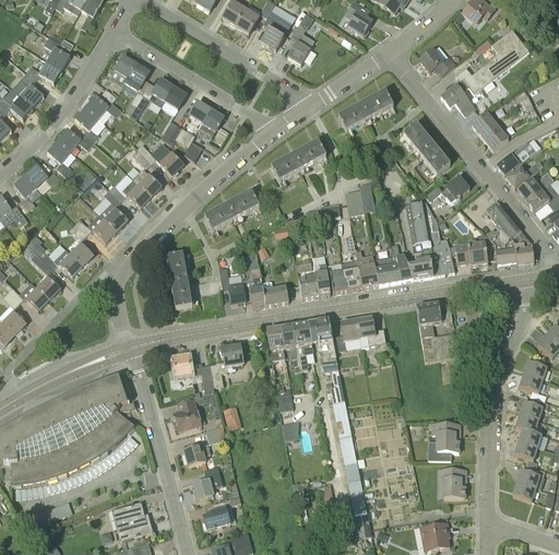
[(81,11),(86,0),(60,0),(56,8),(61,11),(63,7),(78,15),(81,11)]
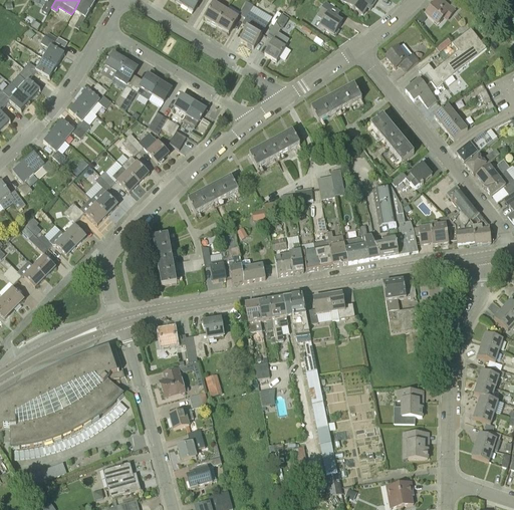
[(79,0),(74,10),(81,14),(74,25),(78,27),(94,1),(92,0),(79,0)]
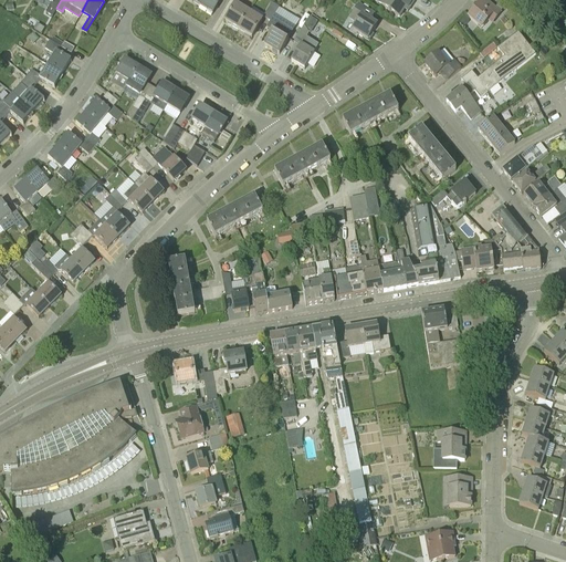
[(201,0),(199,3),(212,11),(219,0),(201,0)]
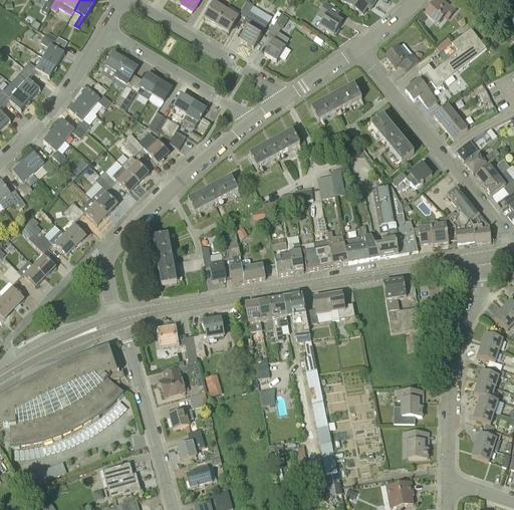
[(216,24),(226,7),(214,0),(205,17),(216,24)]
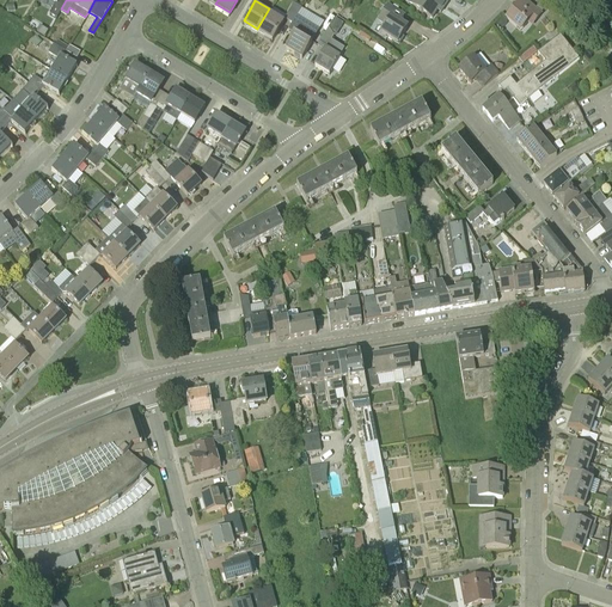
[(292,20),(297,12),(301,5),(293,0),(285,16),(292,20)]
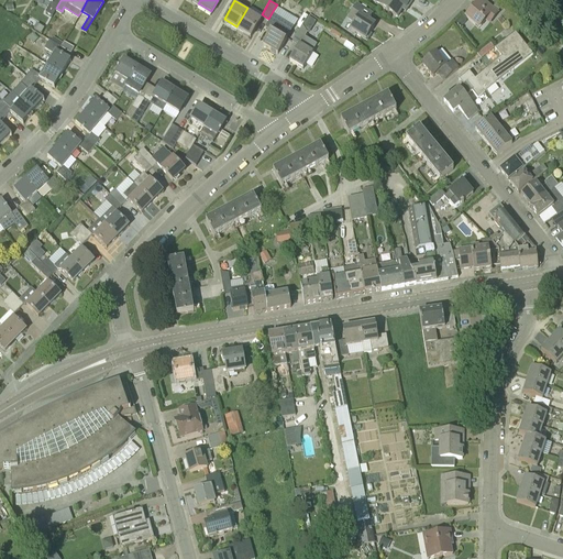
[(410,1),(410,0),(381,0),(379,2),(397,13),(406,0),(409,0),(410,1)]
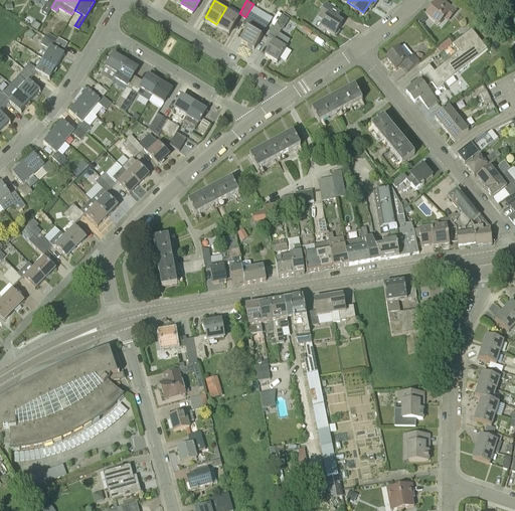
[(448,19),(456,9),(445,0),(437,0),(425,13),(439,24),(445,17),(448,19)]
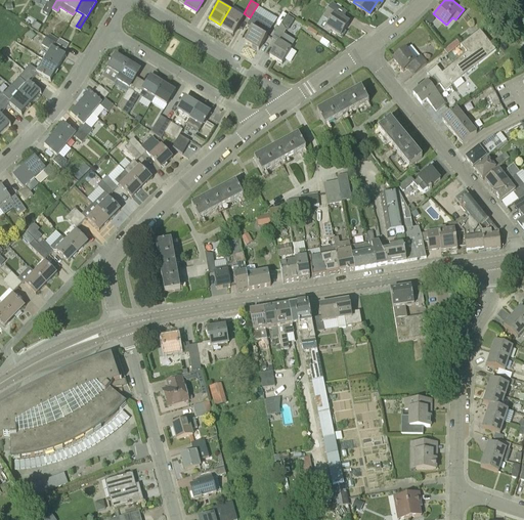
[(341,33),(349,19),(343,15),(346,10),(332,1),(323,14),(330,17),(326,24),(341,33)]
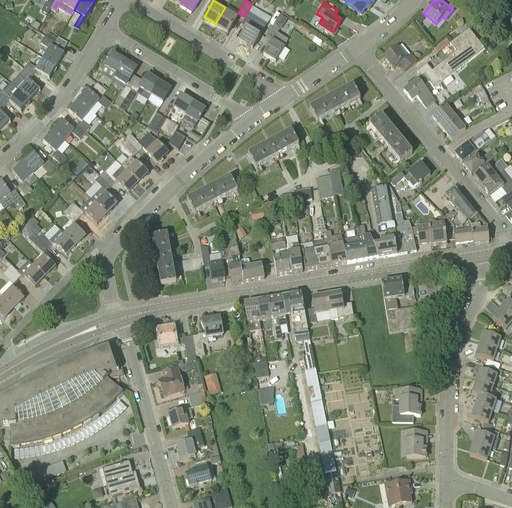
[(225,7),(215,24),(227,31),(237,15),(225,7)]
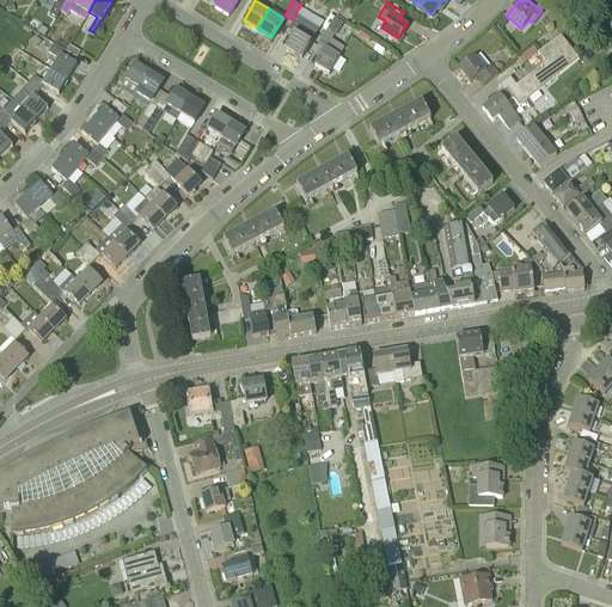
[(297,12),(292,20),(289,25),(295,29),(286,46),(301,55),(312,37),(305,32),(311,22),(297,12)]
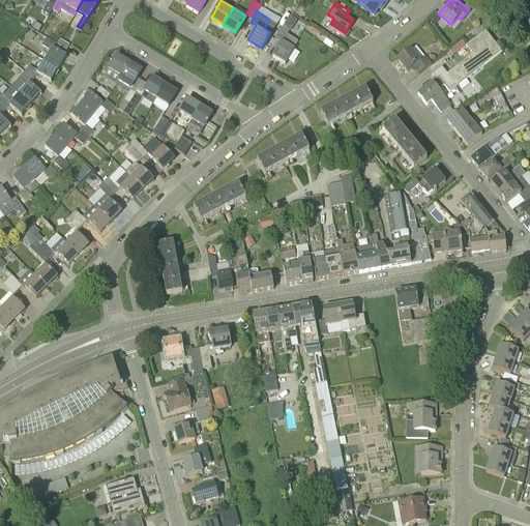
[(435,11),(430,17),(435,22),(440,17),(435,11)]
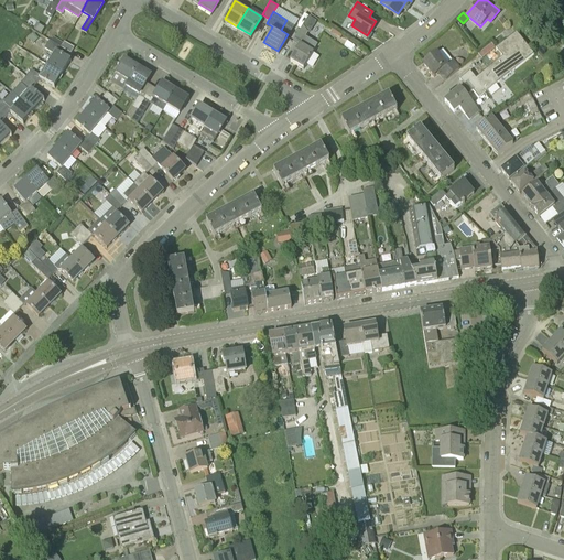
[(314,22),(316,18),(308,13),(305,18),(314,22)]
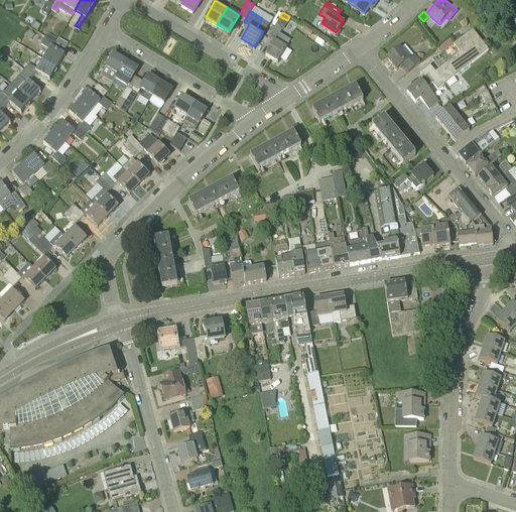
[(275,36),(282,26),(277,20),(269,33),(275,36)]
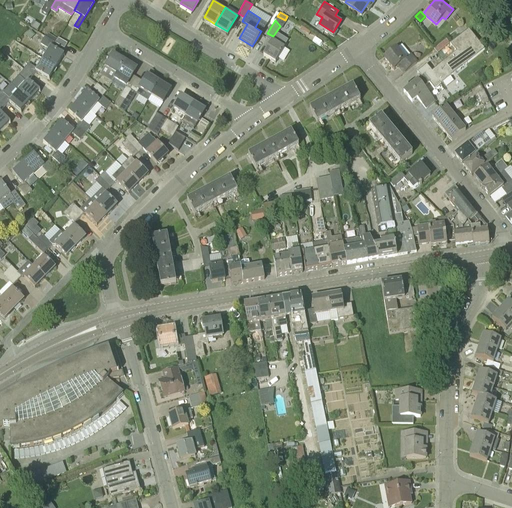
[(434,86),(484,46),(468,26),(450,41),(456,48),(432,68),(426,61),(417,69),(421,74),(404,89),(412,99),(417,95),(426,106),(434,98),(424,84),(429,80),(434,86)]
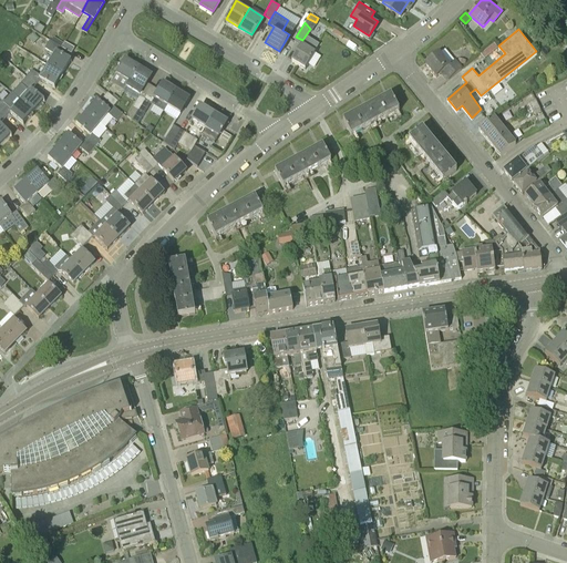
[(34,31),(29,36),(33,40),(39,34),(34,31)]
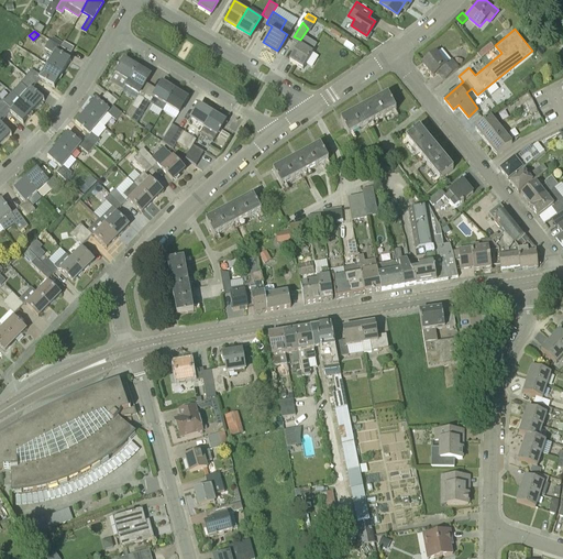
[(64,40),(53,33),(51,39),(59,43),(61,44),(64,40)]
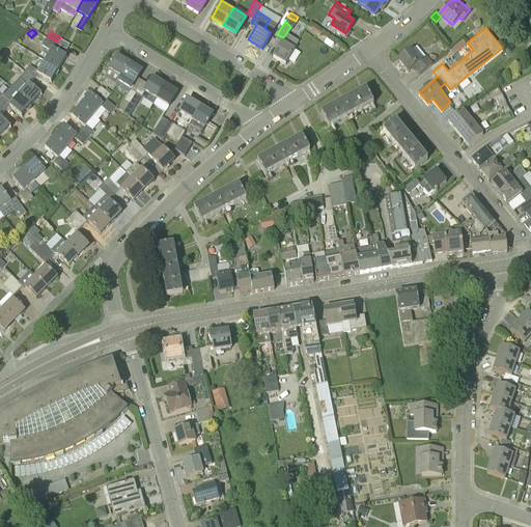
[(53,46),(56,40),(47,35),(43,43),(51,48),(45,58),(59,66),(66,54),(53,46)]
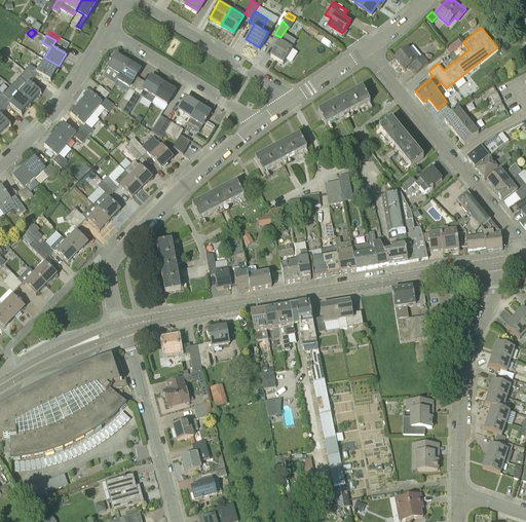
[(60,37),(57,41),(66,46),(70,41),(60,36),(60,37)]
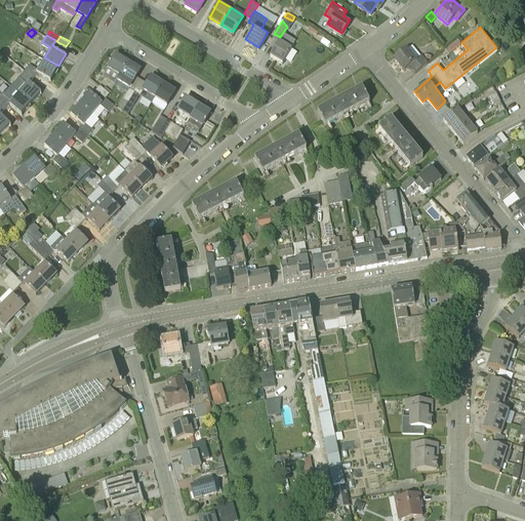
[(282,62),(291,46),(279,39),(270,54),(282,62)]
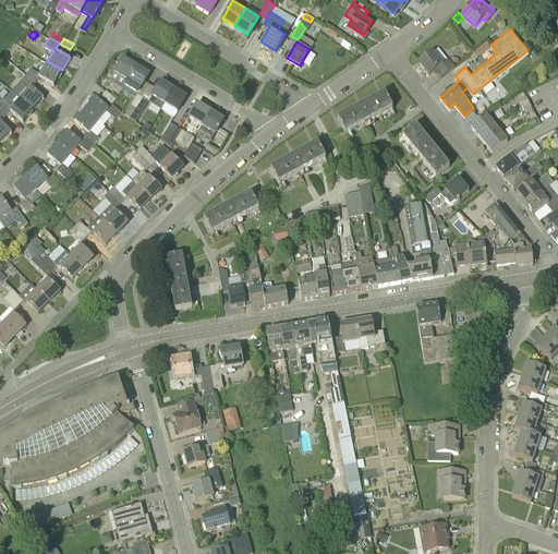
[(438,44),(432,49),(419,60),(429,73),(434,70),(439,76),(455,64),(448,56),(438,44)]
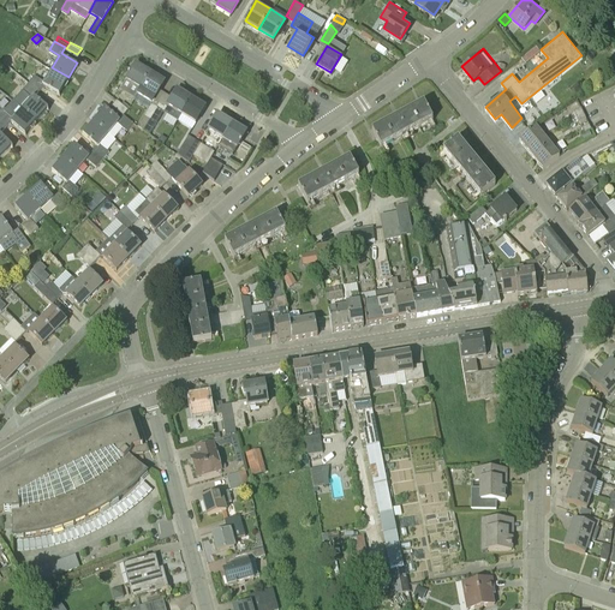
[(137,91),(150,70),(136,61),(125,78),(120,87),(135,95),(137,91)]
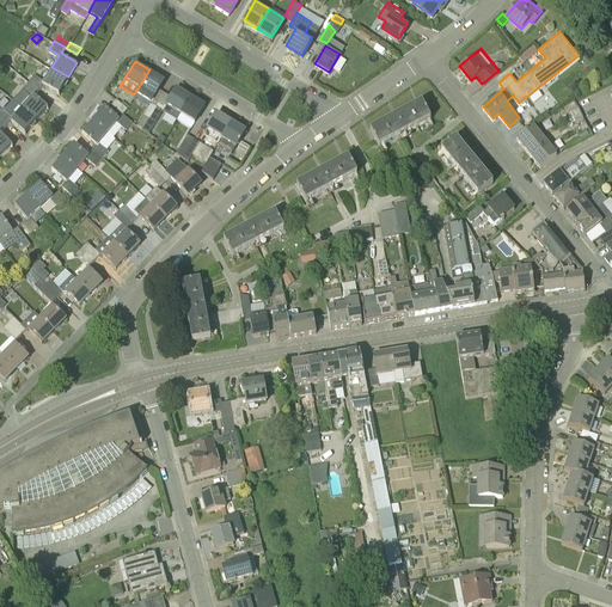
[(59,91),(68,77),(51,67),(44,78),(34,72),(34,73),(30,71),(26,74),(30,77),(29,79),(38,87),(43,83),(59,91)]
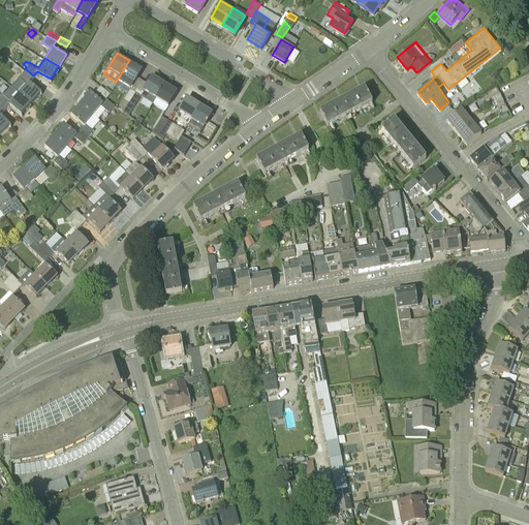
[(129,86),(130,87),(130,86),(136,74),(141,68),(129,60),(118,79),(129,86)]
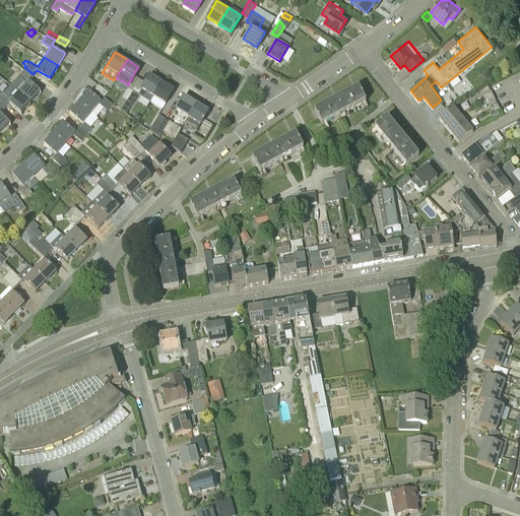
[(29,79),(33,74),(24,67),(18,74),(26,80),(18,89),(30,101),(41,89),(29,79)]
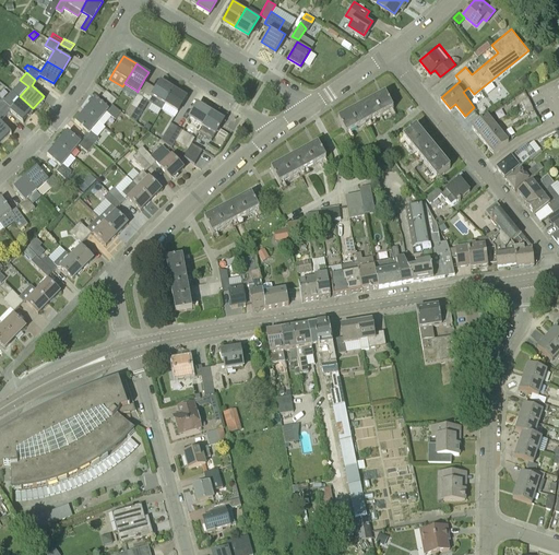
[(162,79),(149,98),(149,99),(162,107),(174,86),(162,79)]
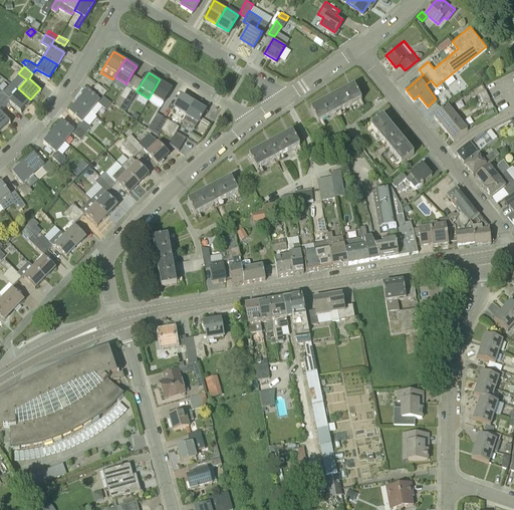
[(160,79),(149,98),(152,93),(163,100),(172,86),(160,79)]
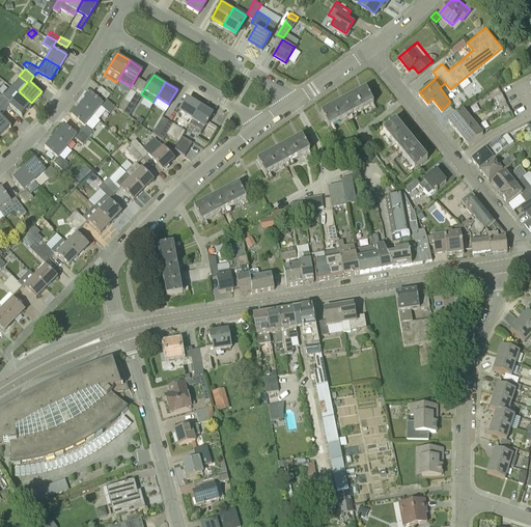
[(9,103),(22,113),(31,103),(19,91),(11,84),(3,92),(0,95),(0,103),(5,108),(9,103)]
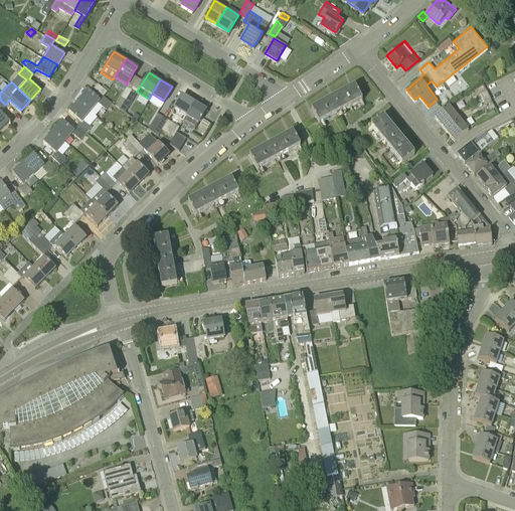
[(94,86),(103,94),(107,89),(108,87),(103,82),(102,84),(98,81),(94,86)]
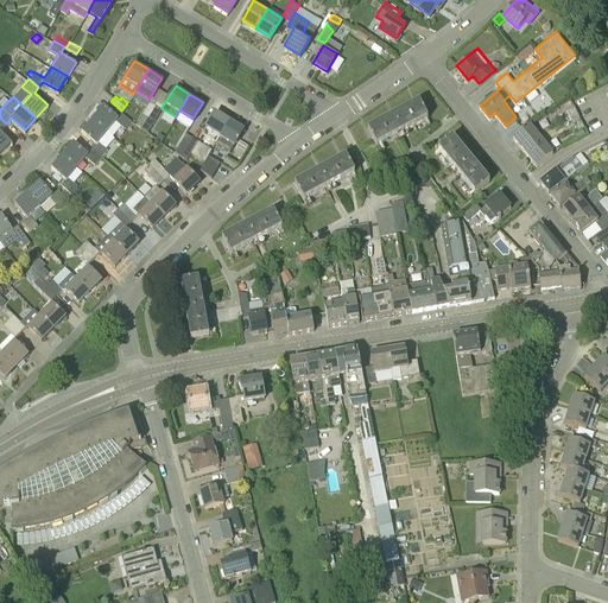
[(419,99),(368,127),(377,143),(428,115),(419,99)]
